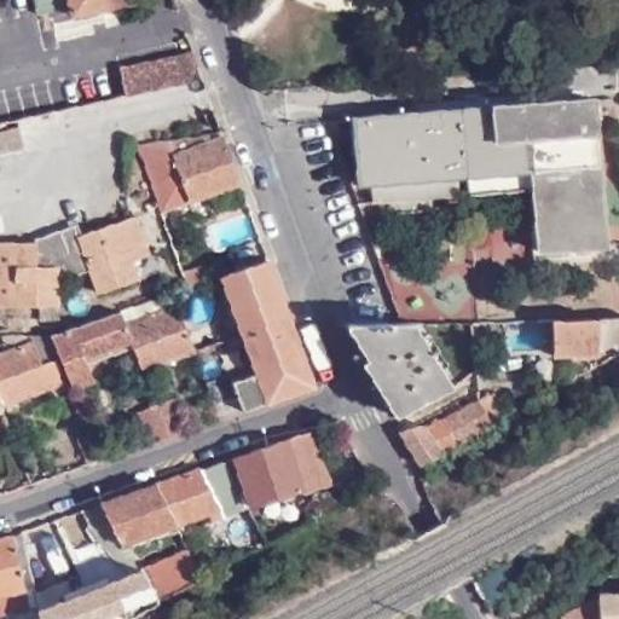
[(143,0),(34,0),(39,18),(70,12),(71,17),(143,0)]
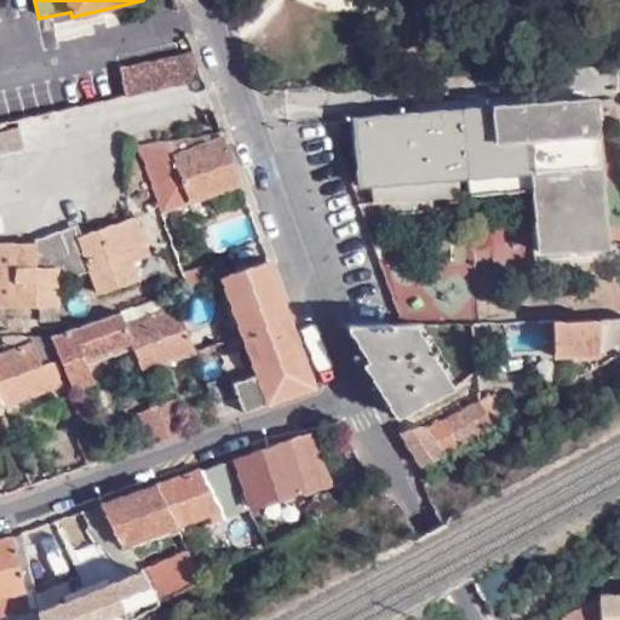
[(196,64),(193,52),(0,95),(0,124),(188,82),(196,64)]
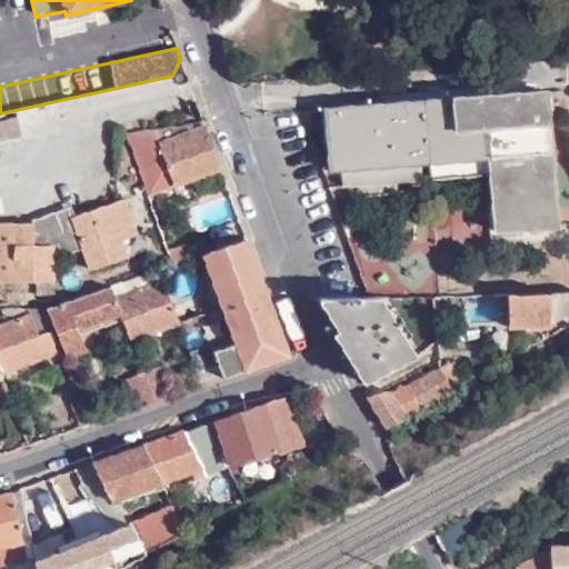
[(492,158),(493,176),(498,231),(558,227),(548,92),(328,110),(332,171),(339,170),(421,163),(431,162),(492,158)]
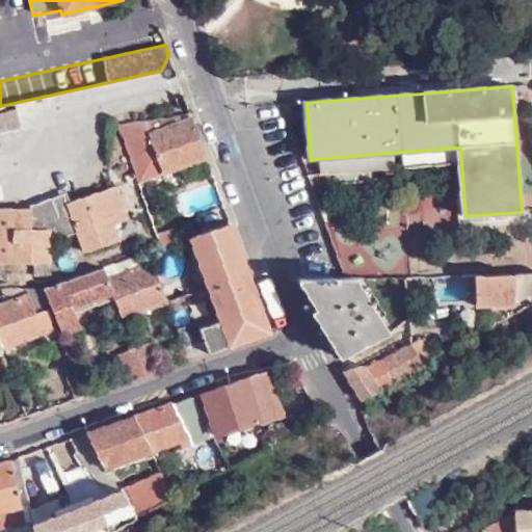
[(0,130),(21,126),(18,108),(0,112),(0,130)]
